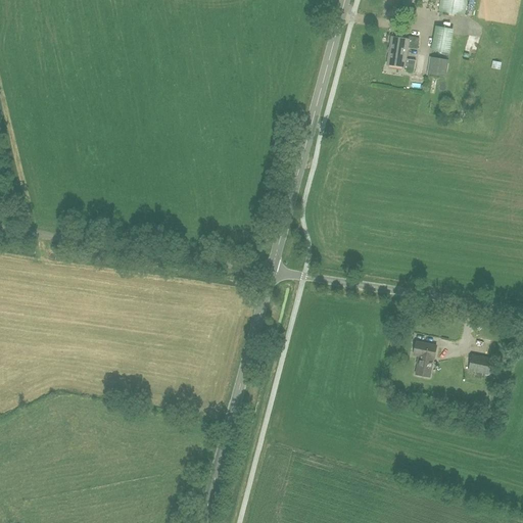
[(464,15),(466,0),(441,0),(439,11),(464,15)]
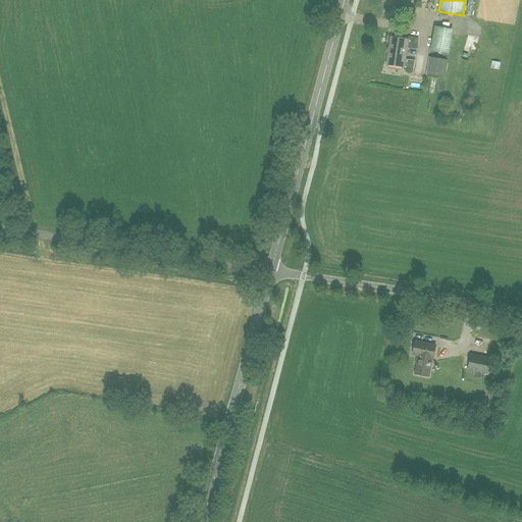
[(435,20),(430,47),(441,49),(442,44),(448,45),(452,23),(435,20)]
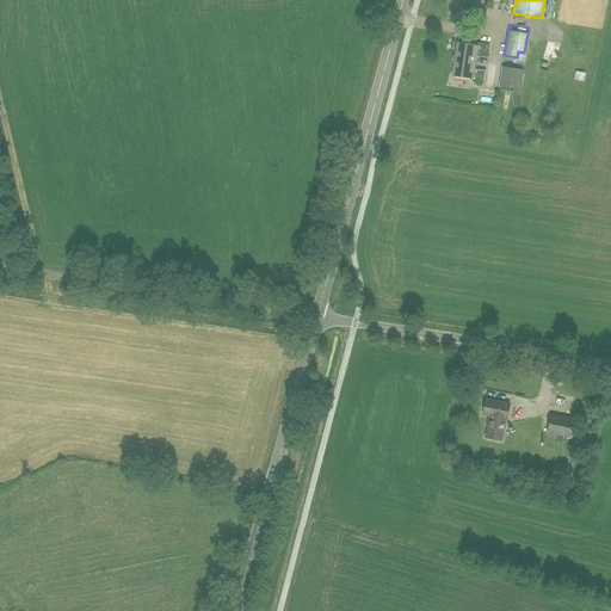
[(559,67),(562,43),(548,42),(544,65),(559,67)]
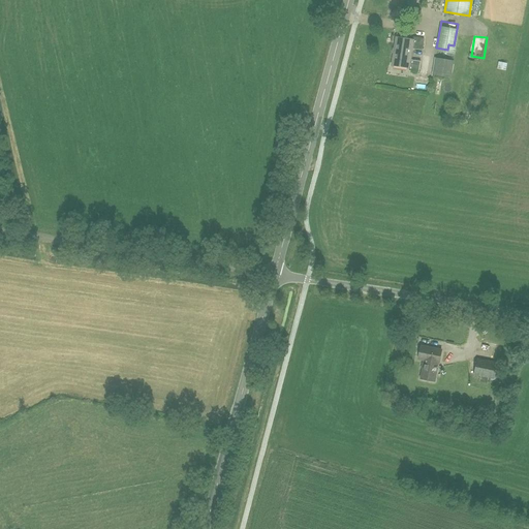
[(422,50),(424,38),(413,37),(412,39),(396,37),(392,66),(408,68),(408,71),(418,72),(421,61),(410,60),(412,49),(422,50)]
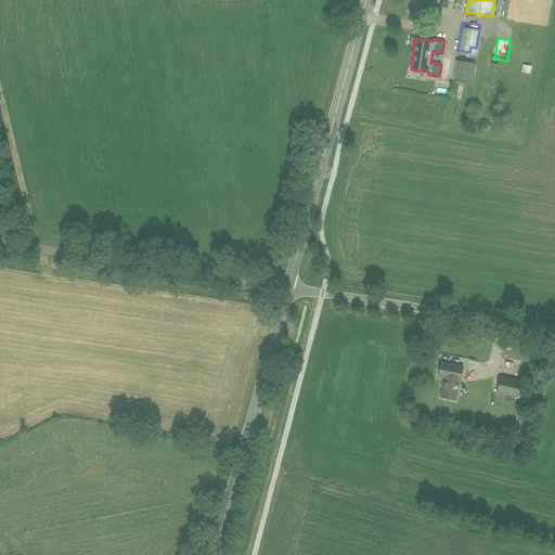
[(461,53),(456,72),(473,75),(477,56),(461,53)]
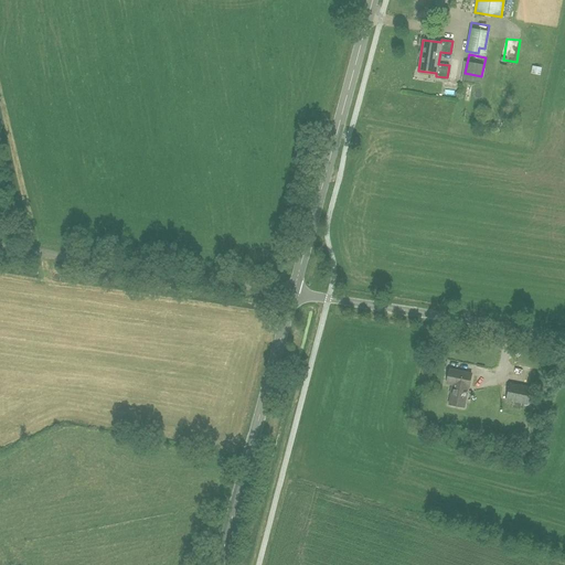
[(510,77),(510,61),(501,61),(501,77),(510,77)]
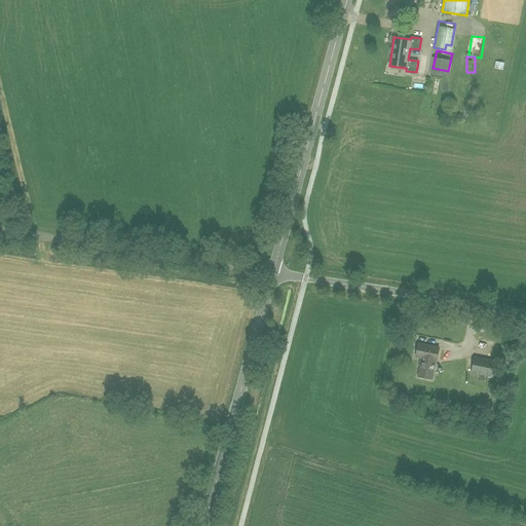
[(437,361),(439,348),(418,344),(416,357),(421,358),(419,366),(420,367),(418,376),(431,379),(436,361),(437,361)]
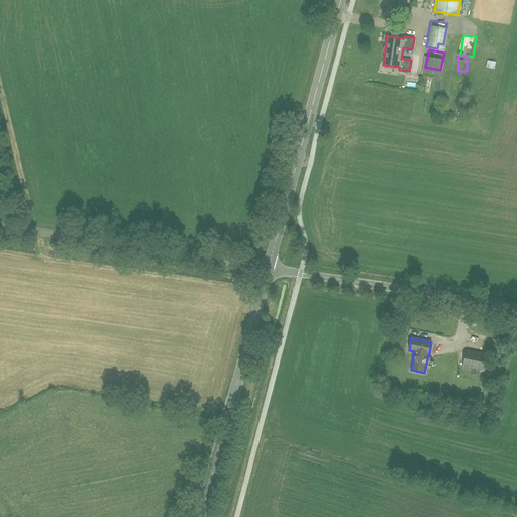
[(483,371),(486,354),(467,350),(462,367),(483,371)]
